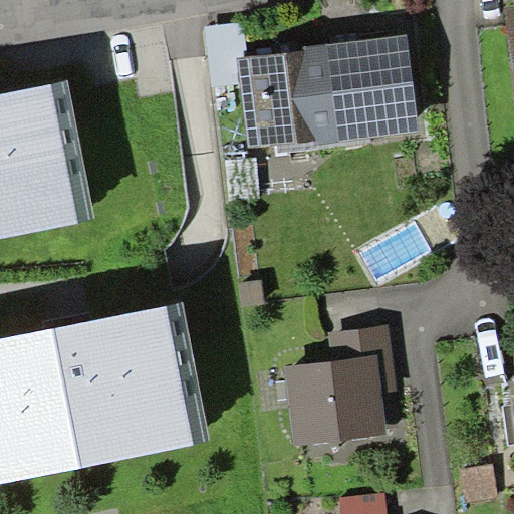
[(513,5),(505,6),(513,85),(513,5)]
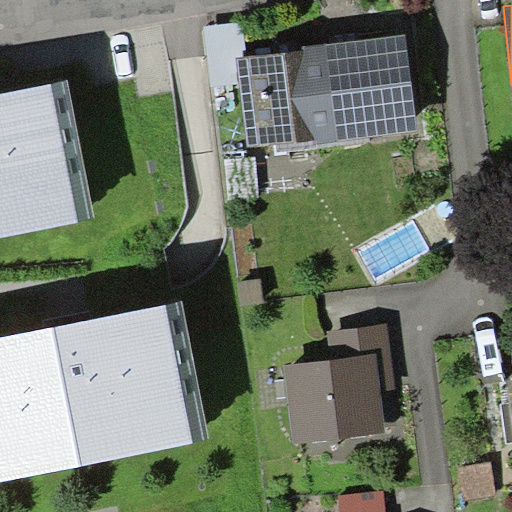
[(249,149),(418,129),(406,34),(304,46),(304,49),(238,57),(249,149)]
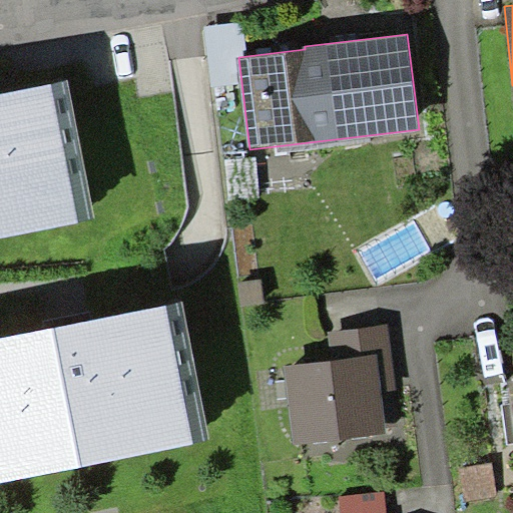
[(0,237),(79,222),(52,83),(0,93),(0,237)]
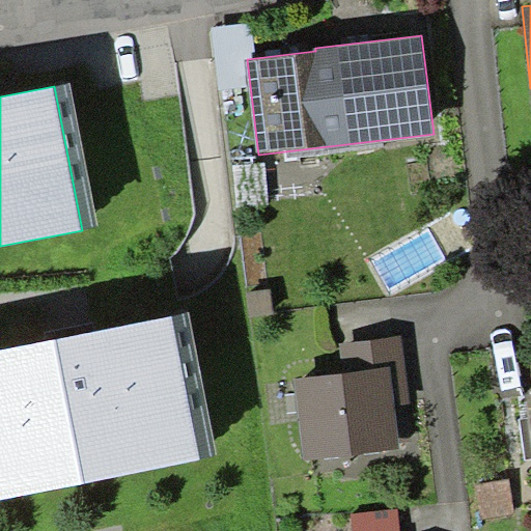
[(0,499),(202,458),(173,315),(0,348),(0,499)]
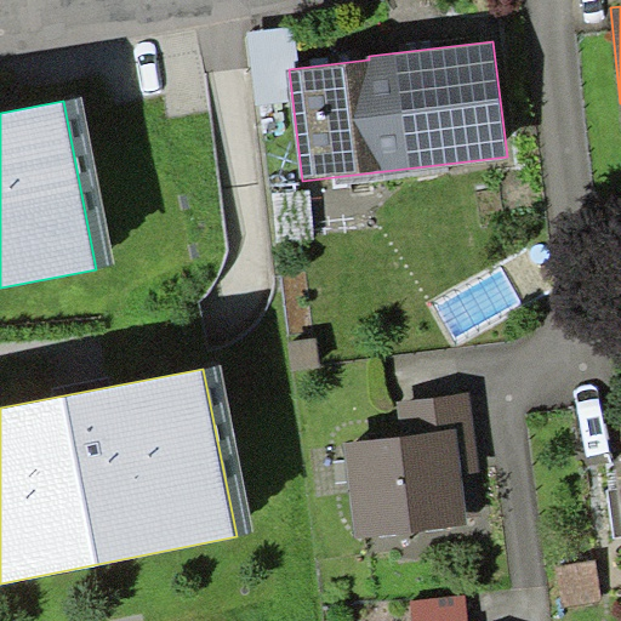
[(357,537),(468,523),(467,519),(483,517),(477,473),(482,472),(471,392),(398,400),(402,434),(345,442),(357,537)]
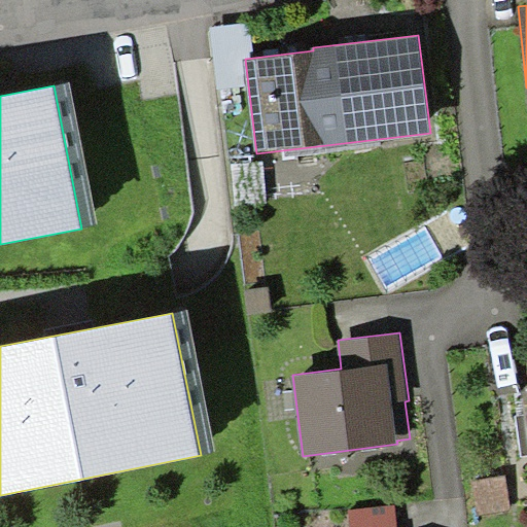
[(526,455),(526,435),(524,415),(515,416),(521,456),(526,455)]
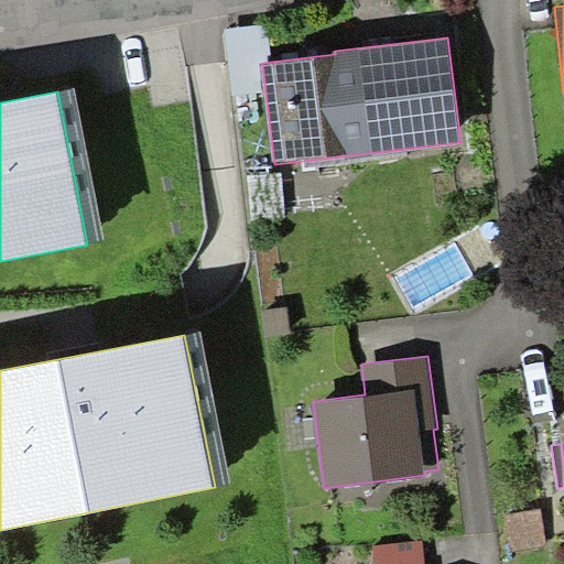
[(546,542),(541,509),(508,514),(513,548),(546,542)]
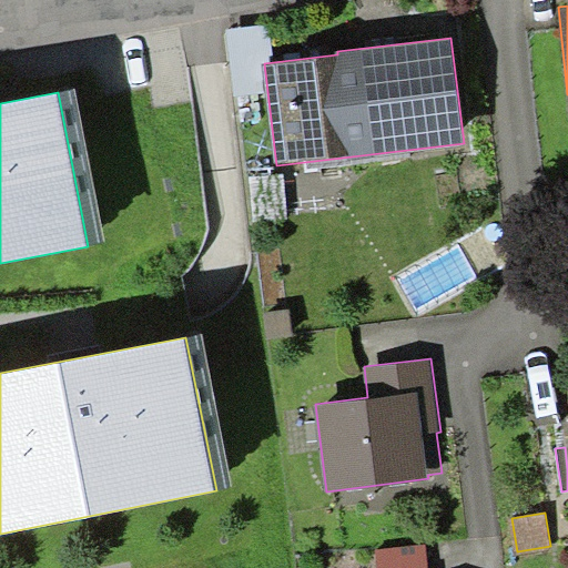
[(428,567),(426,545),(376,550),(378,567),(428,567)]
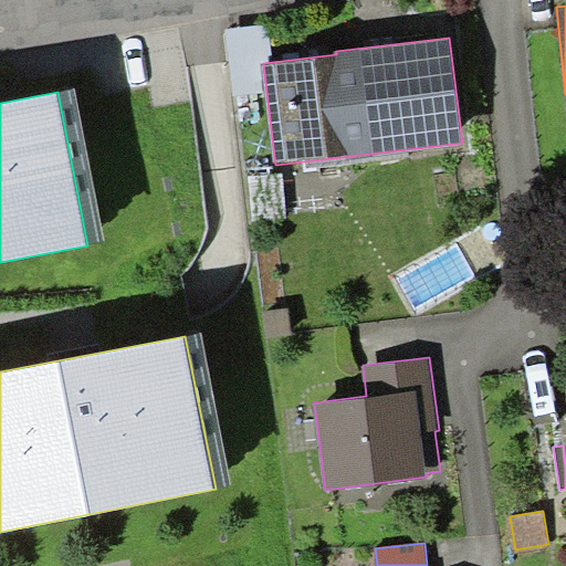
All buildings are outlined.
